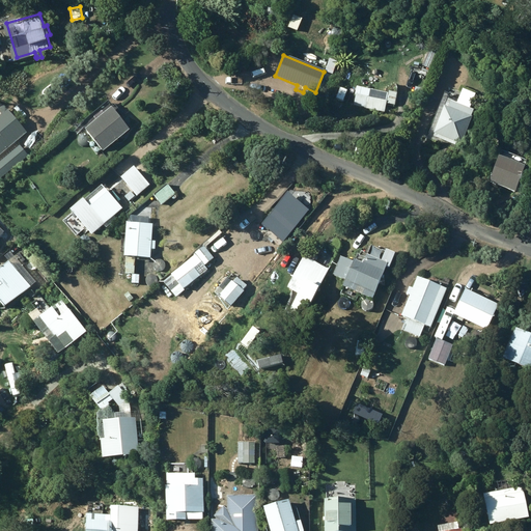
[(357,85),(353,106),(384,112),(386,105),(395,106),(397,91),(387,89),(386,99),(369,95),(370,87),(357,85)]
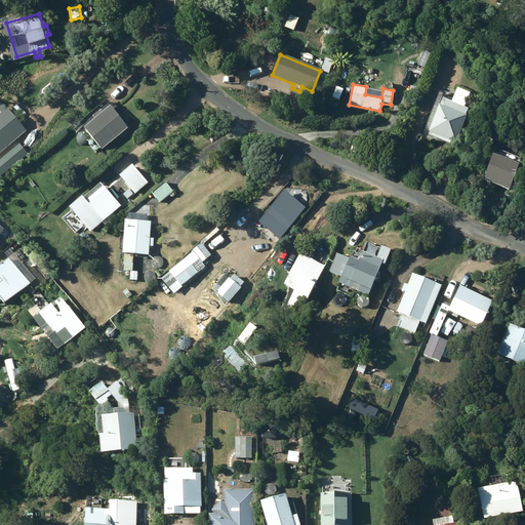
[(457,143),(467,115),(469,107),(460,104),(463,96),(468,98),(470,94),(455,89),(451,99),(441,96),(428,131),(430,132),(429,135),(453,145),(454,142),(457,143)]
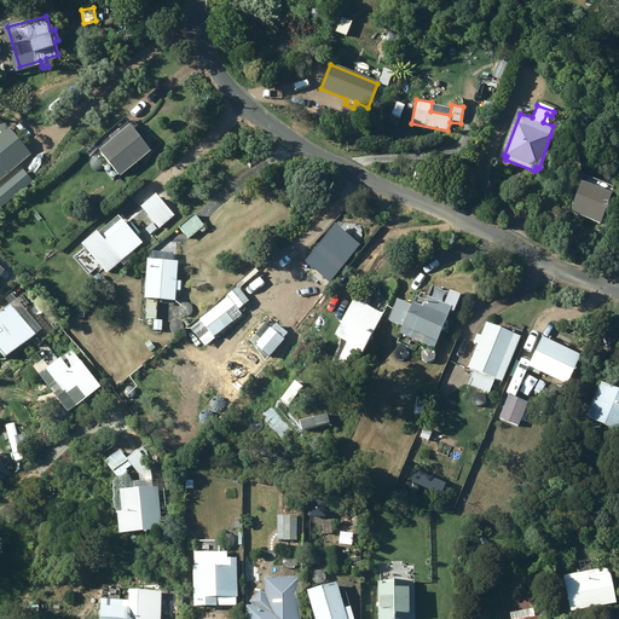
[(0,125),(0,179),(33,152),(5,120),(0,125)]
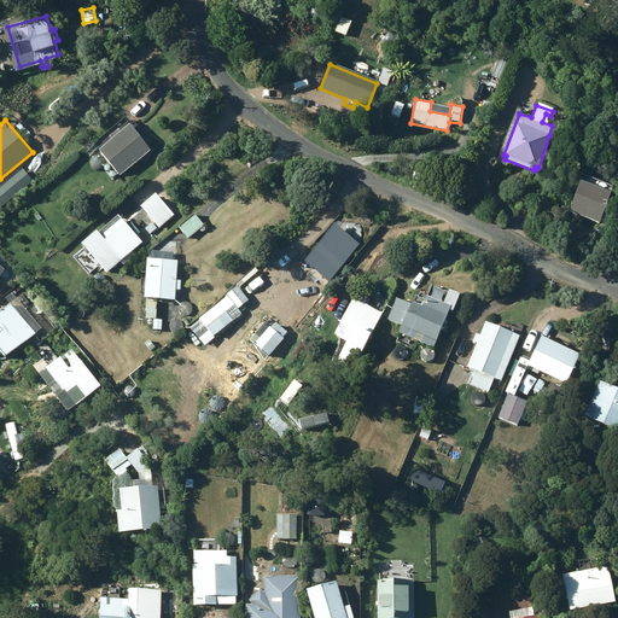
[(121,174),(151,147),(130,122),(99,149),(121,174)]
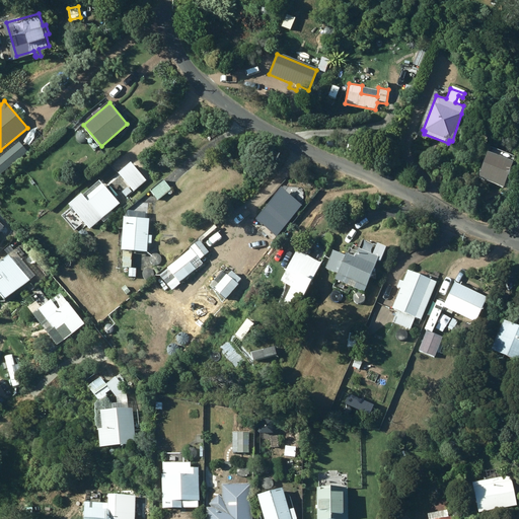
[(19,140),(0,157),(0,174),(28,150),(23,144),(19,140)]
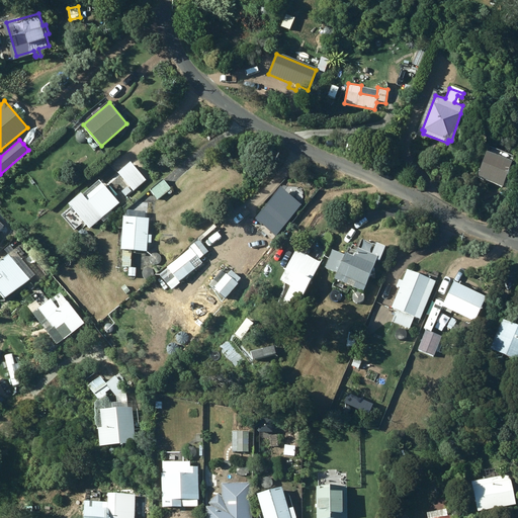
[(477,177),(501,186),(511,160),(487,151),(477,177)]
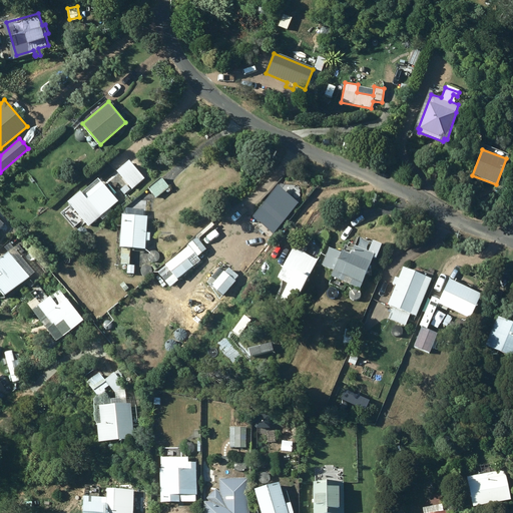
[(161,177),(149,188),(156,197),(169,186),(165,182),(161,177)]
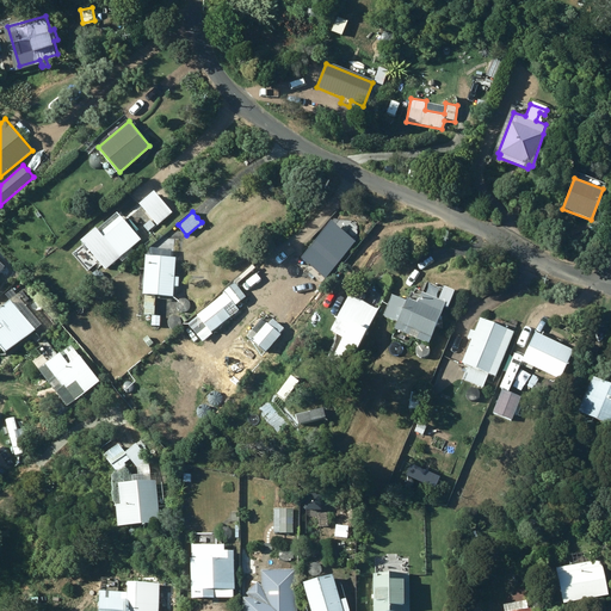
[(121,216),(99,235),(121,260),(142,240),(121,216)]
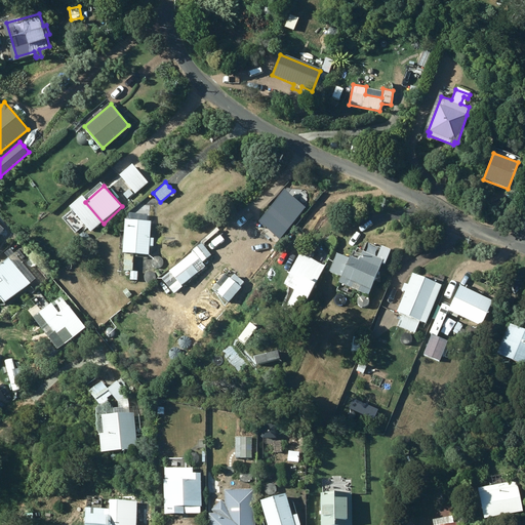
[(126,200),(135,192),(131,188),(122,196),(126,200)]
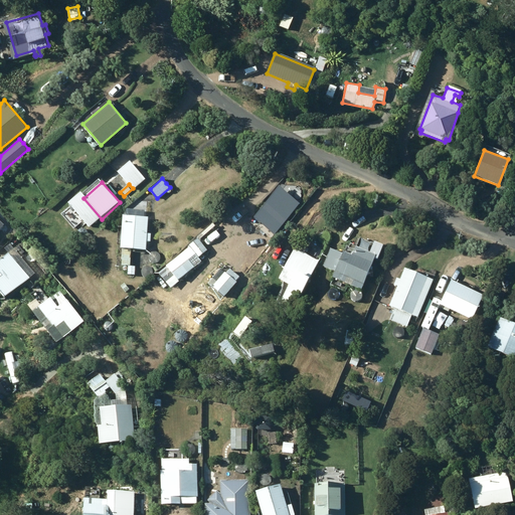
[(254,214),(245,225),(256,234),(229,269),(225,274),(235,282),(271,237),(277,230),(289,215),(295,208),(287,202),(288,201),(279,193),(274,200),(273,199),(267,206),(263,204),(254,214)]
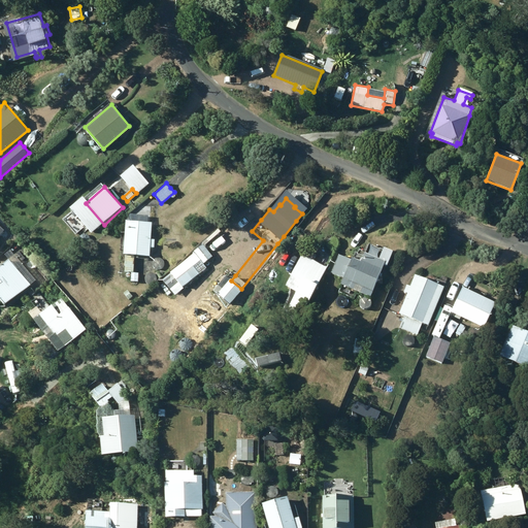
[(126,221),(124,255),(126,255),(125,272),(132,272),(131,283),(138,283),(139,273),(134,273),(135,256),(151,257),(151,248),(154,248),(155,240),(151,240),(153,223),(126,221)]
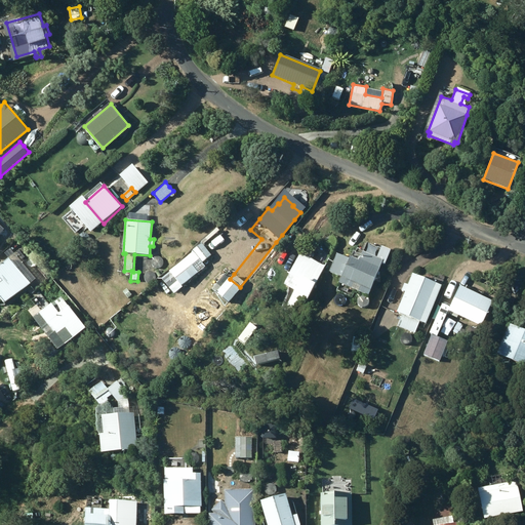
[(335,253),(328,272),(341,277),(335,291),(352,298),(355,290),(368,295),(381,264),(385,264),(391,249),(380,245),(376,256),(362,251),(358,260),(350,257),(349,259),(335,253)]
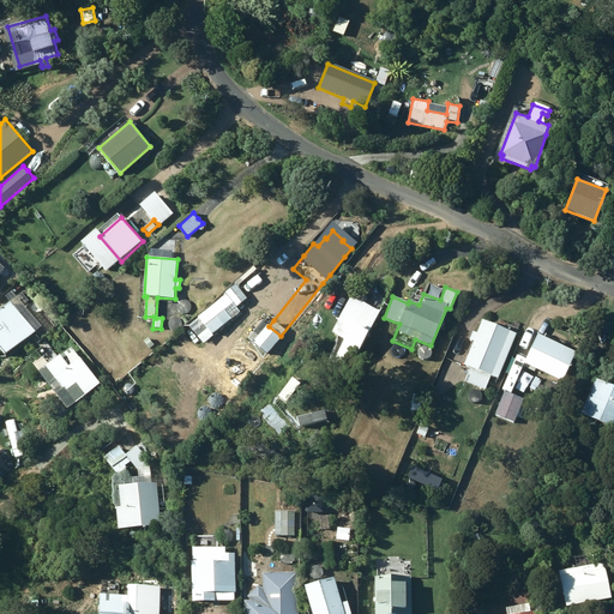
[(350,296),(337,319),(341,321),(333,335),(344,341),(335,359),(350,366),(379,312),(360,301),(362,296),(356,293),(353,298),(350,296)]
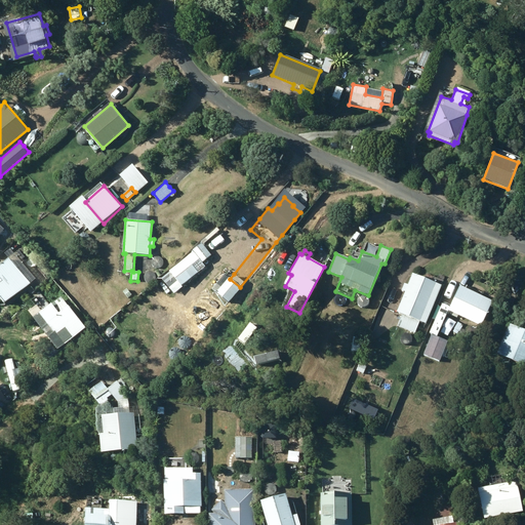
[(176,266),(189,281),(205,268),(194,252),(176,266)]
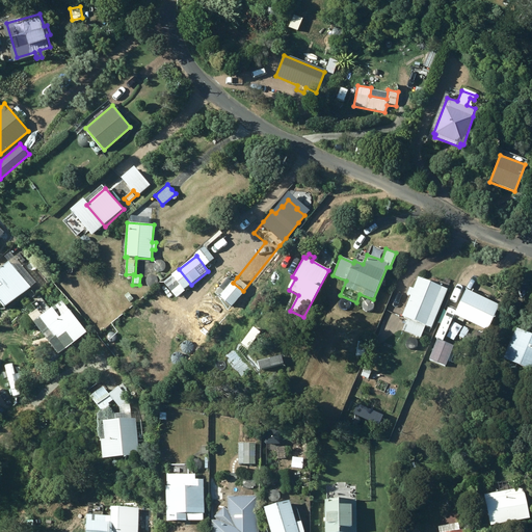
[(0,266),(0,299),(5,306),(30,286),(9,259),(0,266)]
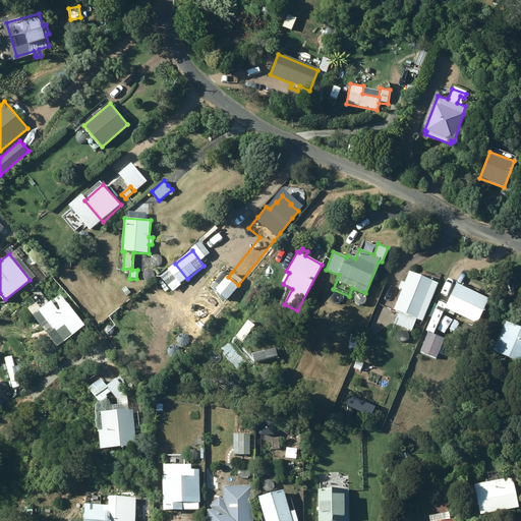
[(408,272),(404,283),(400,281),(397,288),(401,290),(393,309),(398,311),(393,325),(410,331),(415,319),(422,322),(438,283),(408,272)]
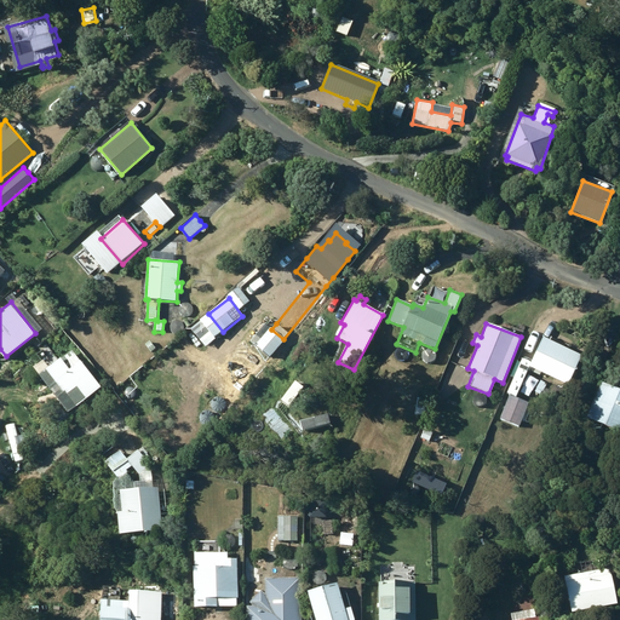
[(528,367),(567,385),(580,355),(543,337),(528,367)]
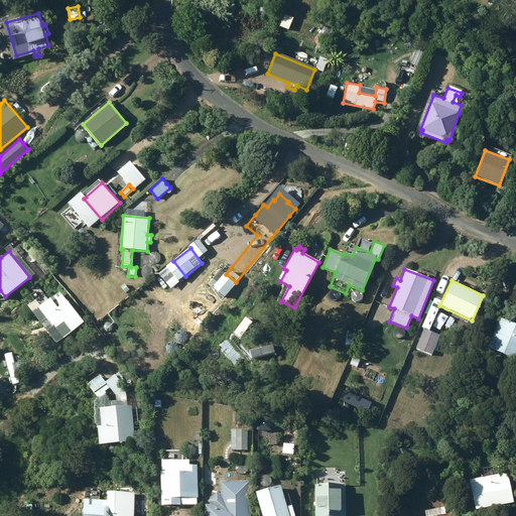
[(121,287),(126,293),(130,290),(125,284),(121,287)]
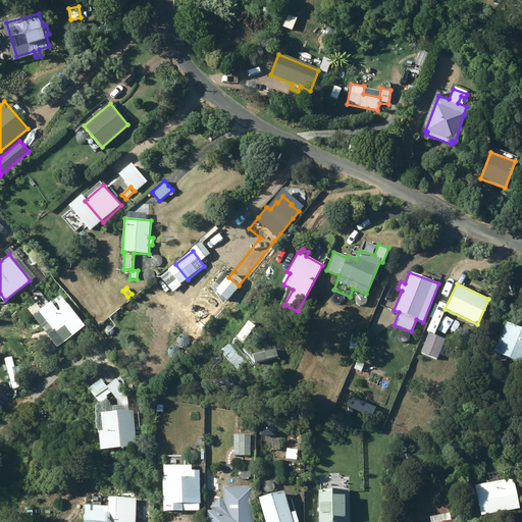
[(34,314),(58,346),(86,324),(68,303),(61,293),(34,314)]
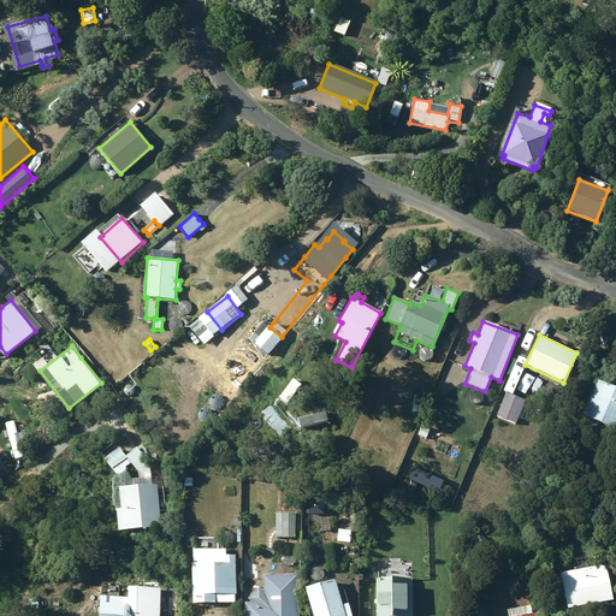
[(157,359),(167,371),(178,362),(166,349),(157,359)]
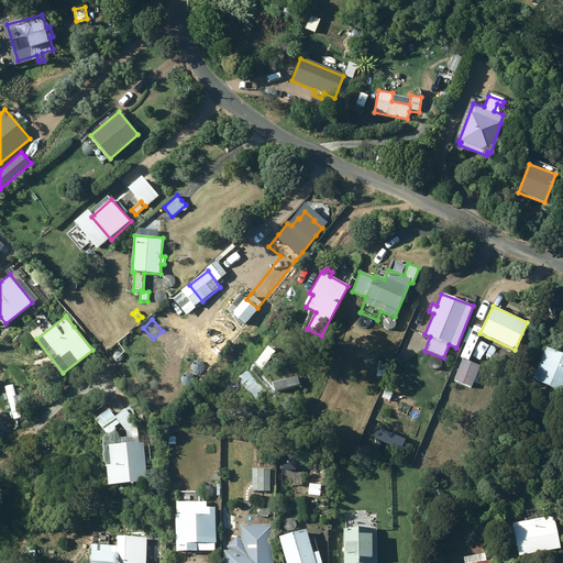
[(96,346),(102,355),(107,352),(100,342),(96,346)]
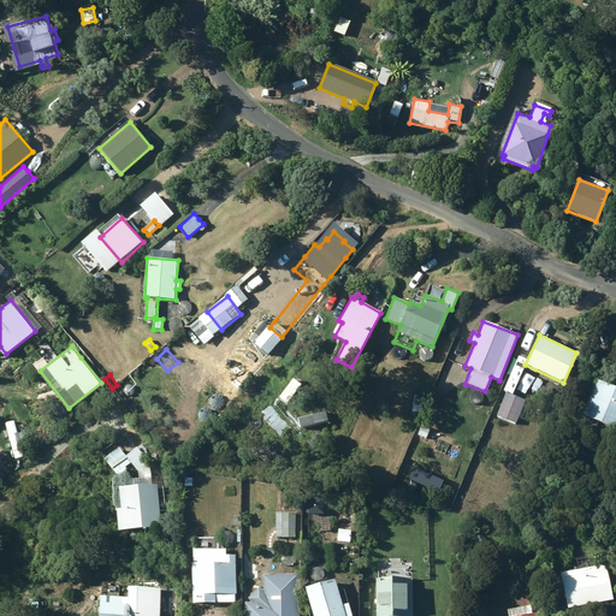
[(615,388),(597,380),(582,415),(615,428),(615,427),(615,388)]
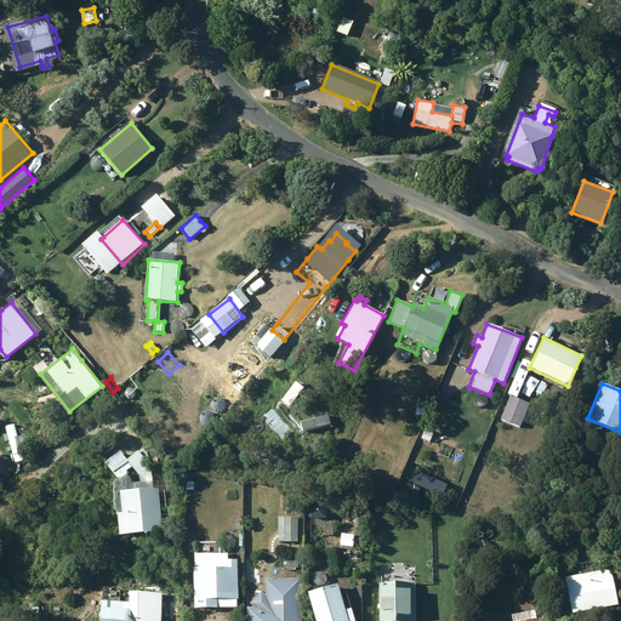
[(511,397),(501,420),(520,427),(530,404),(511,397)]
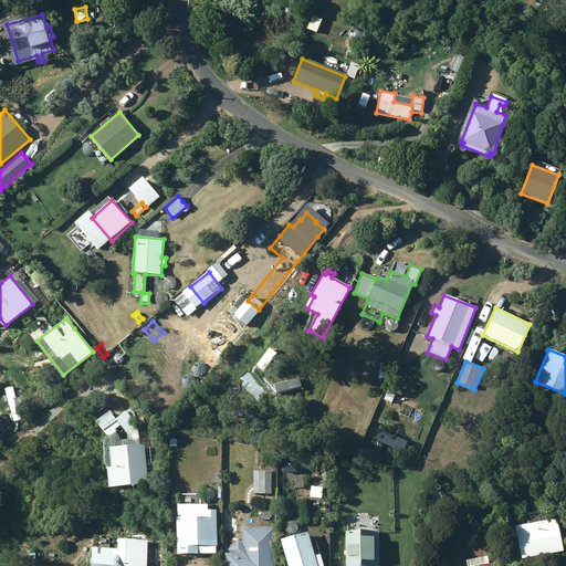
[(385,401),(391,405),(396,397),(388,394),(385,401)]
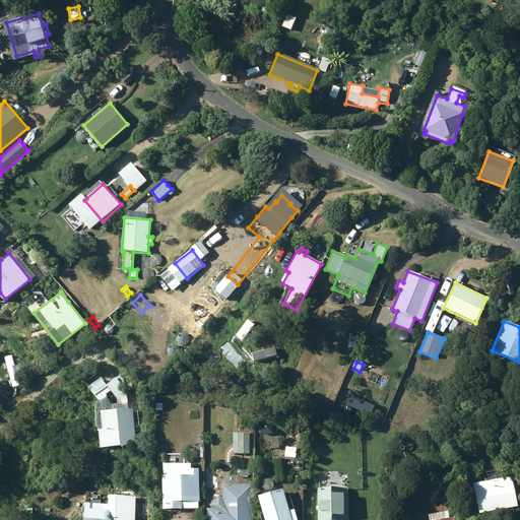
[(88,387),(100,402),(107,396),(106,394),(112,390),(108,385),(102,377),(88,387)]
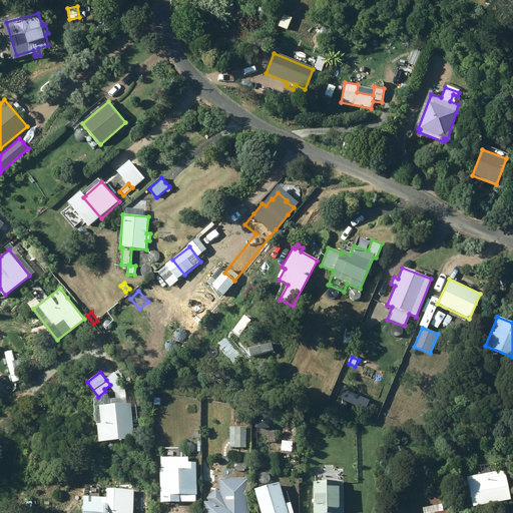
[(110,385),(115,393),(125,385),(115,373),(111,376),(106,380),(110,385)]
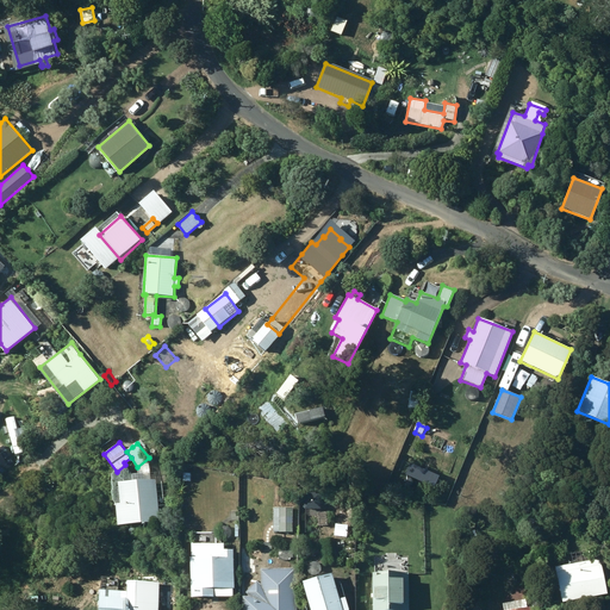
[(117,504),(119,527),(157,522),(159,539),(167,537),(166,522),(161,523),(156,480),(119,484),(120,504),(117,504)]
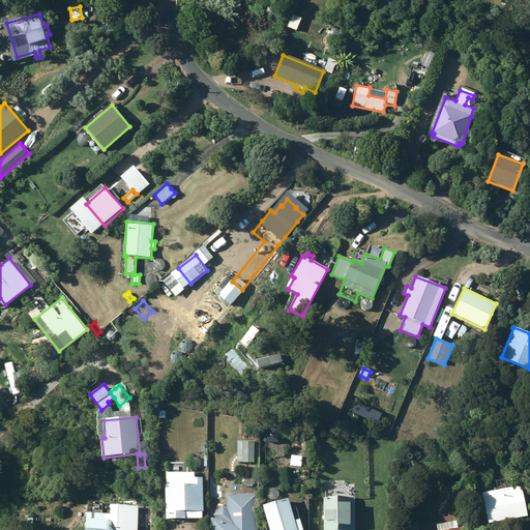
[(238,441),(239,462),(255,461),(255,440),(238,441)]
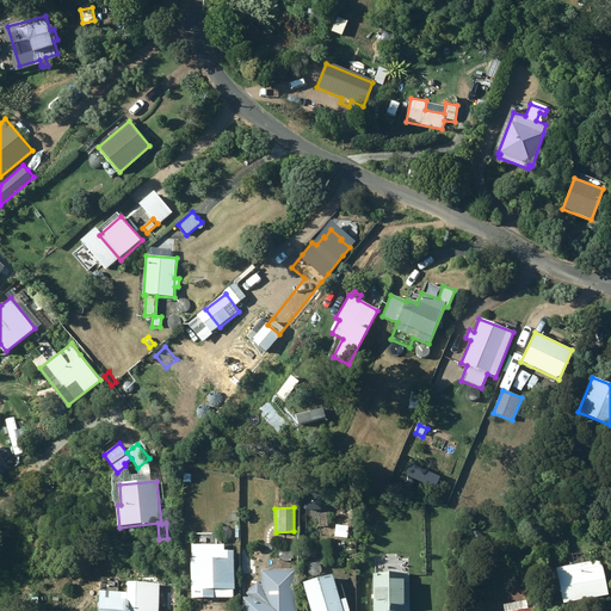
[(192,557),(192,597),(234,597),(234,587),(235,588),(235,549),(226,549),(226,543),(193,543),(193,557),(192,557)]
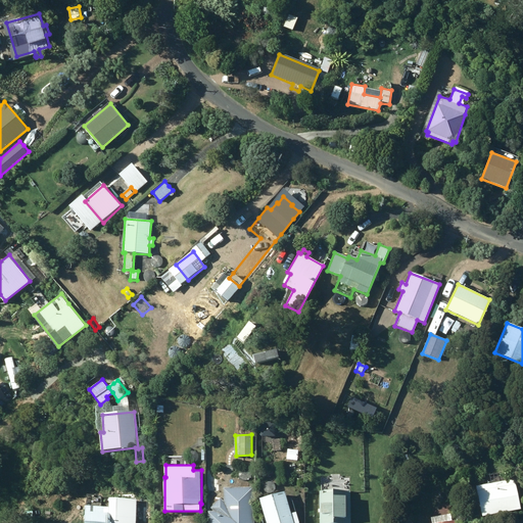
[(516,478),(477,484),(482,515),(521,509),(516,478)]
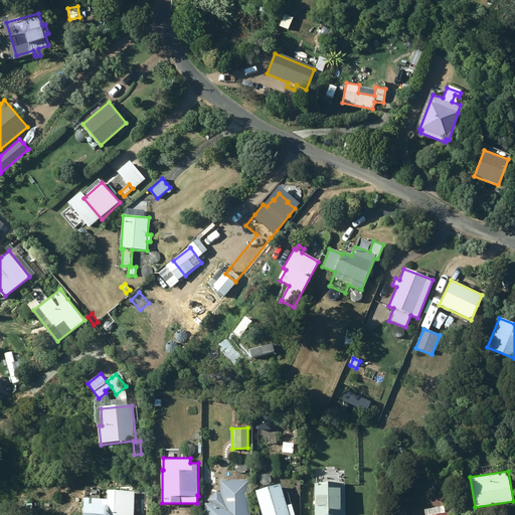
[(251,514),(250,479),(220,480),(220,492),(218,489),(208,500),(210,502),(205,503),(205,514),(251,514)]
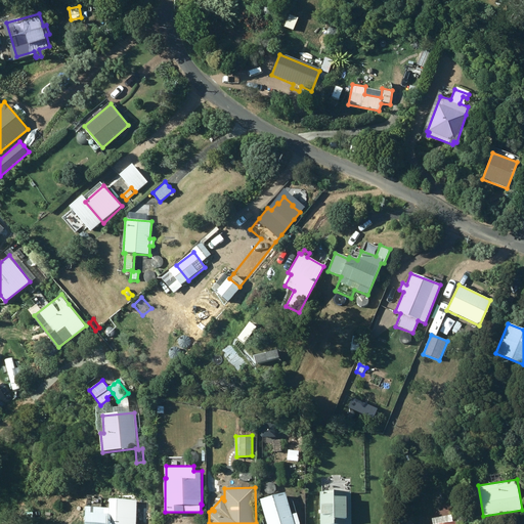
[(296,523),(287,490),(261,497),(268,522),(265,523),(296,523)]
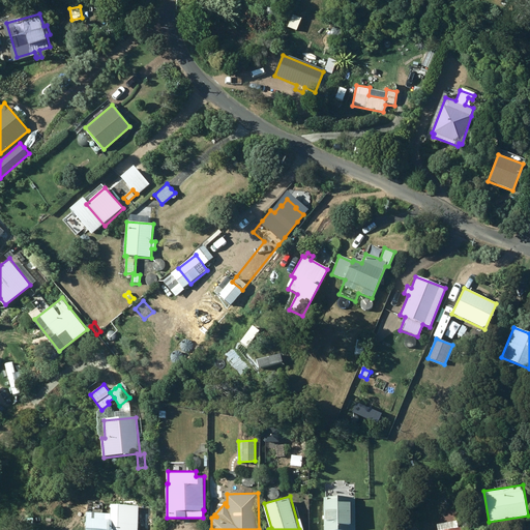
[(324,496),(324,529),(356,529),(356,496),(324,496)]
